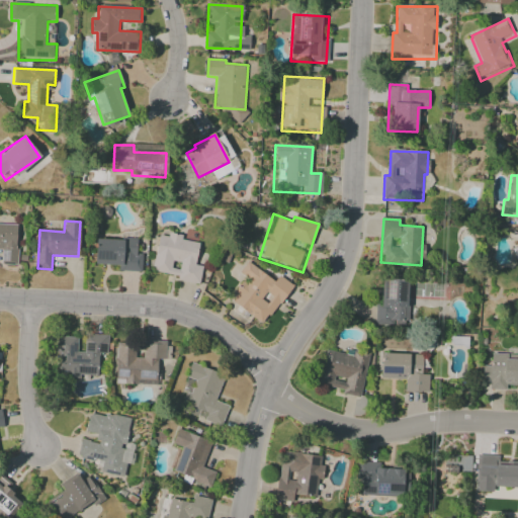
[(0,224),(18,225),(16,265),(0,264),(0,224)]
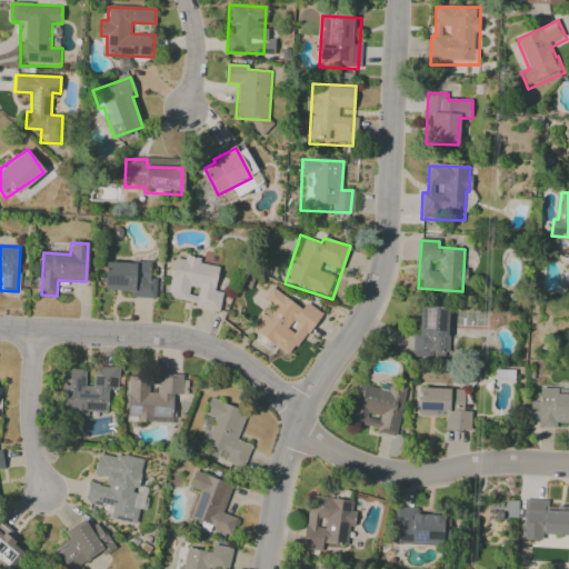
[(176,255),(219,265),(213,292),(222,293),(218,311),(166,300),(176,255)]
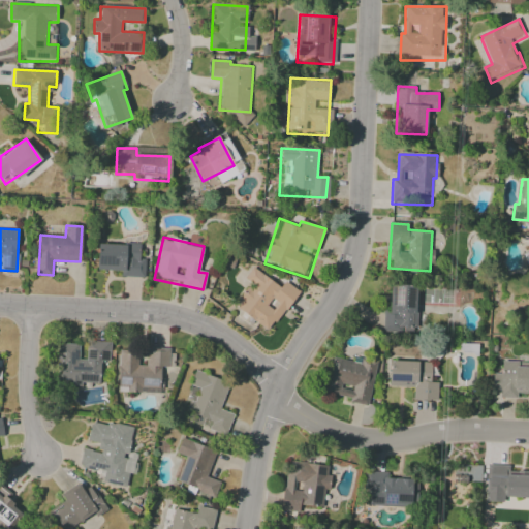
[(98,245),(146,246),(145,277),(122,277),(122,271),(97,271),(98,245)]
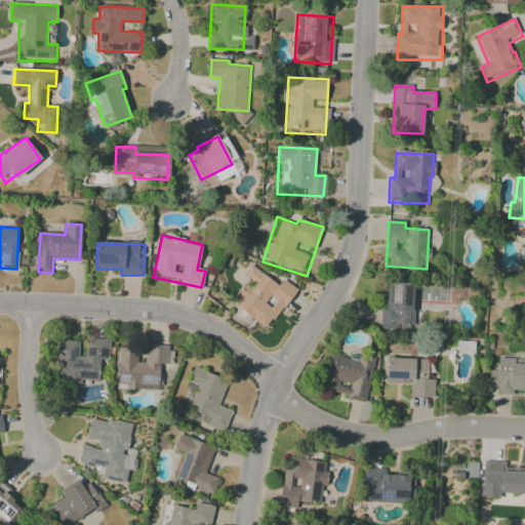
[(253,263),(280,283),(283,279),(296,290),(261,335),(227,308),(247,281),(242,277),(253,263)]
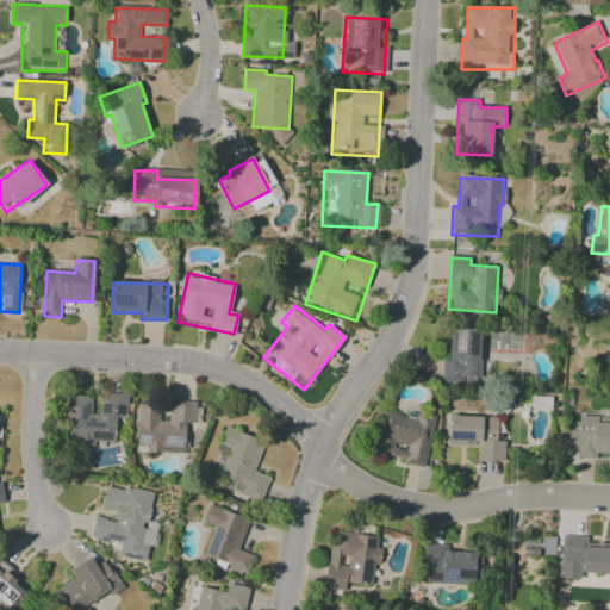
[(449,329),(480,331),(478,374),(443,372),(444,358),(448,358),(449,329)]
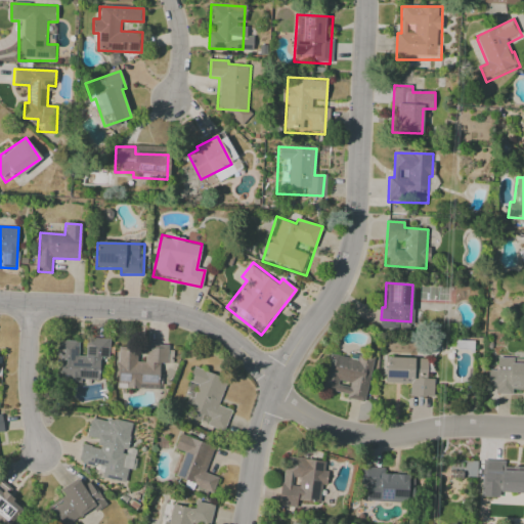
[(60,339),(78,340),(77,355),(86,355),(87,340),(112,341),(111,359),(102,359),(101,382),(58,380),(60,339)]
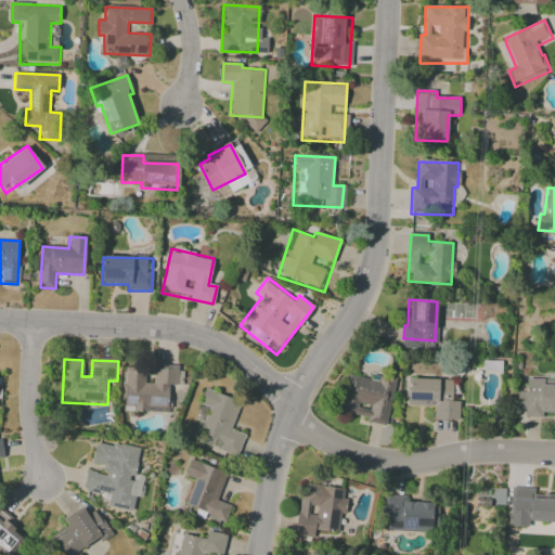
[(127,368),(177,368),(178,412),(127,412),(127,368)]
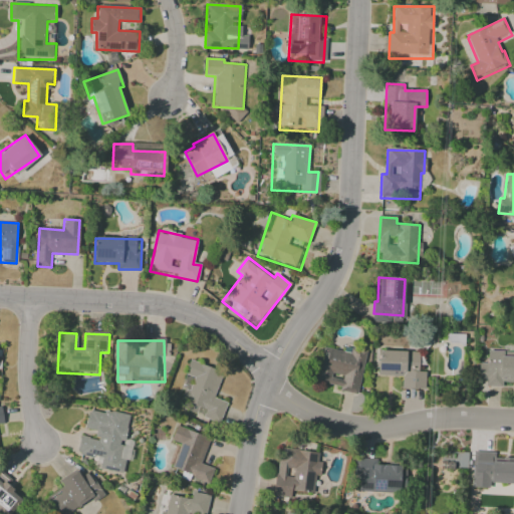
[(325,347),(349,353),(351,348),(365,351),(356,396),(342,393),(343,388),(318,381),(325,347)]
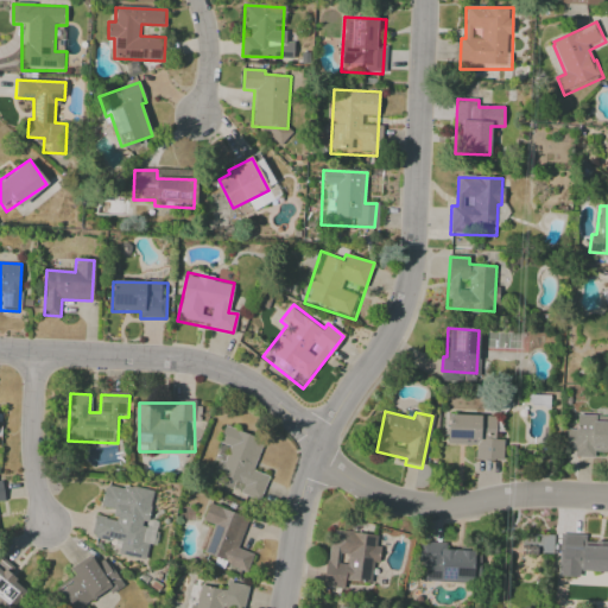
[(447,415),(495,417),(494,441),(502,441),(502,460),(476,458),(476,447),(445,444),(447,415)]
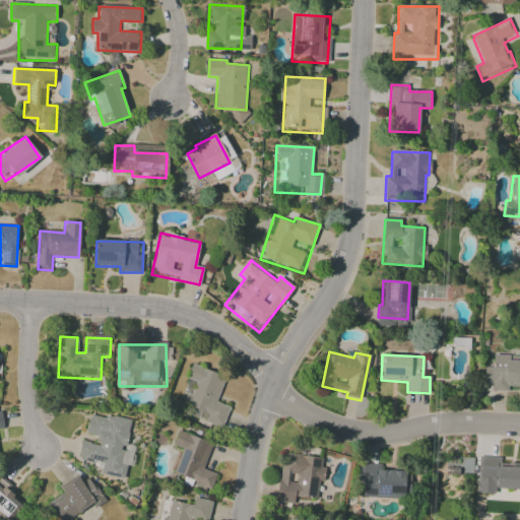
[(506,362),(519,362),(519,386),(505,386),(504,391),(493,391),(493,388),(485,388),(488,368),(494,369),(495,356),(506,358),(506,362)]
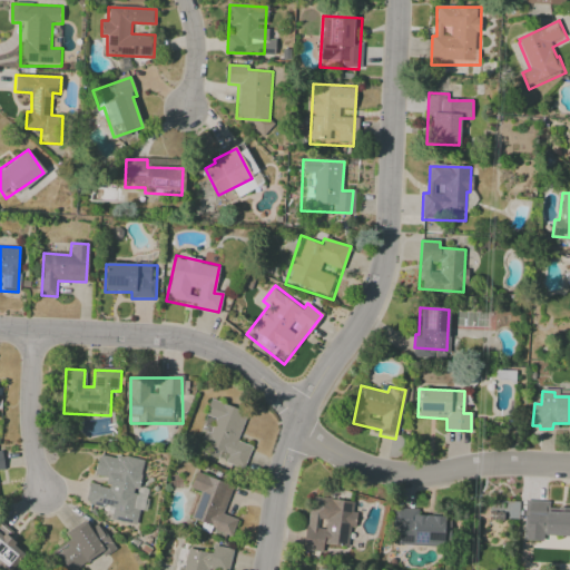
[(209,400),(248,415),(237,443),(252,449),(244,468),(190,446),(209,400)]
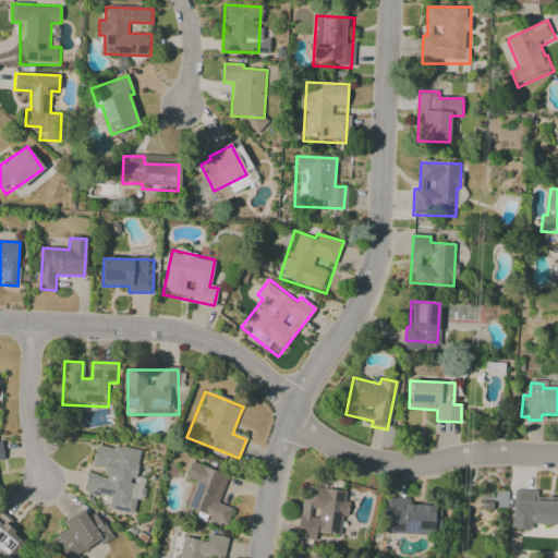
[(98,443),(153,456),(137,518),(106,510),(108,499),(86,494),(98,443)]
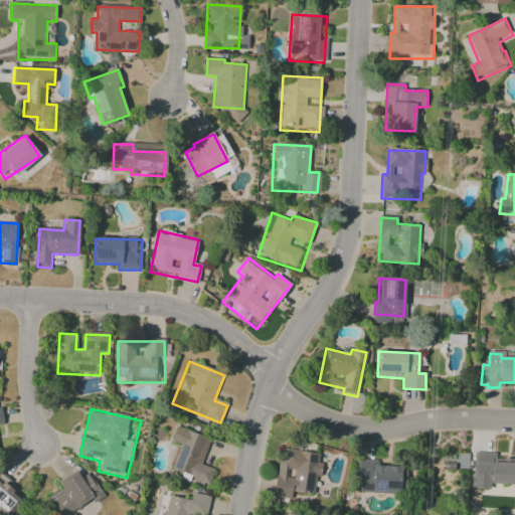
[(178,427),(211,441),(202,463),(215,468),(209,486),(177,473),(188,444),(174,438),(178,427)]
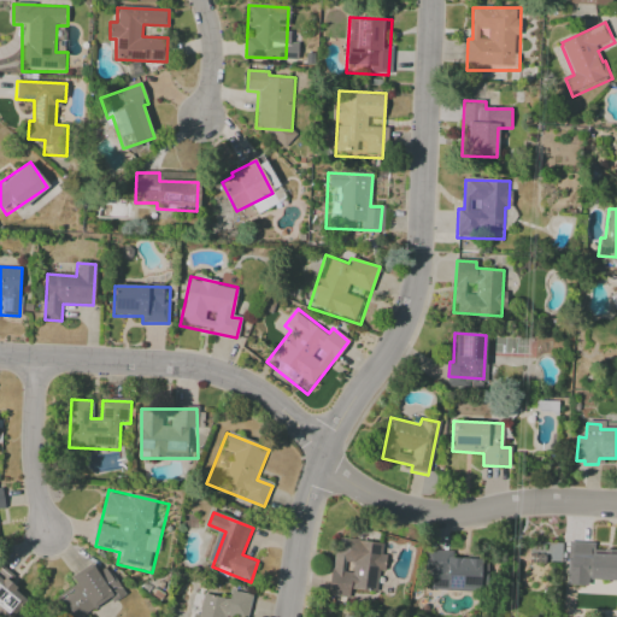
[(334,539),(382,545),(381,554),(387,554),(385,573),(380,571),(376,603),(327,597),(334,539)]
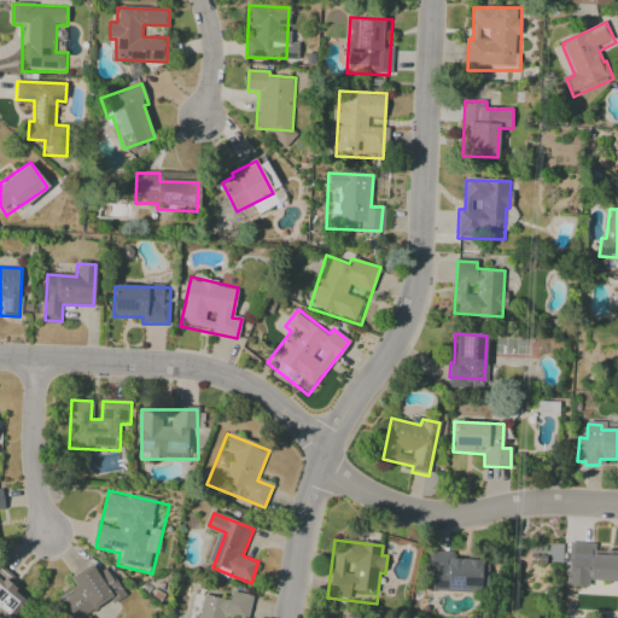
[(431,552),(449,553),(448,558),(484,559),(483,593),(430,592),(431,552)]
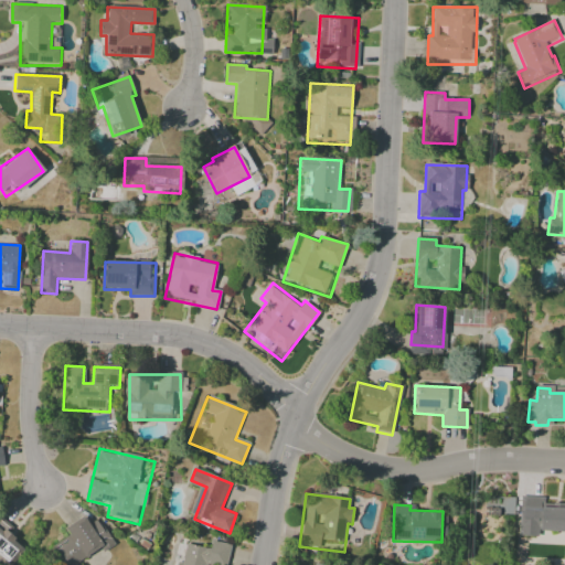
[(518,508),(540,509),(540,504),(564,505),(564,531),(540,531),(540,540),(516,539),(518,508)]
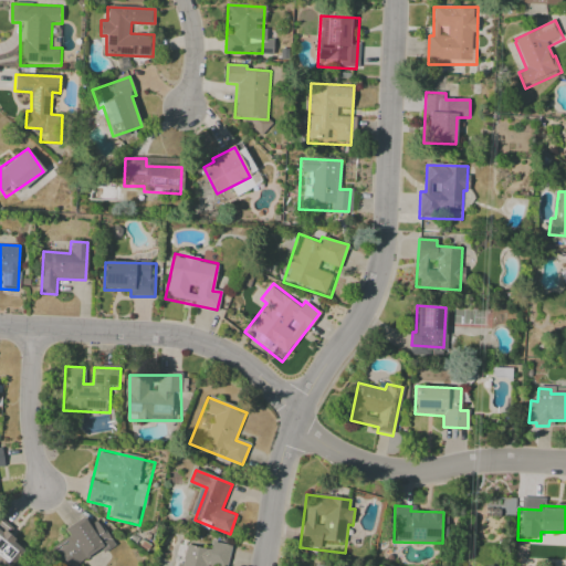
[(66,528),(83,519),(88,528),(101,522),(107,531),(114,543),(72,565),(64,565),(53,546),(71,536),(66,528)]
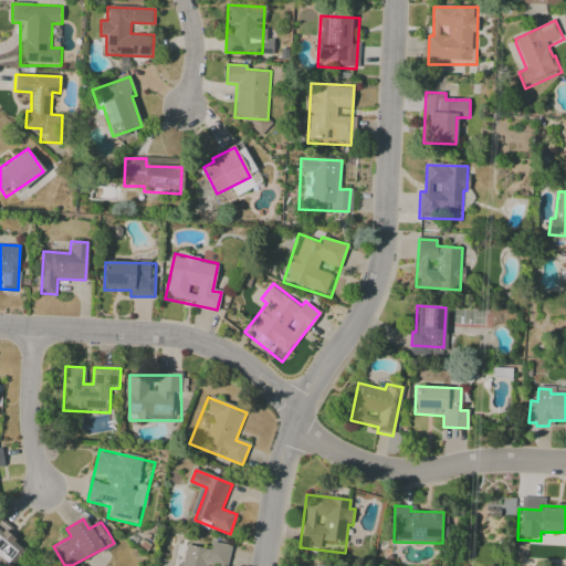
[(0,524),(29,546),(12,565),(10,565),(0,557),(0,524)]
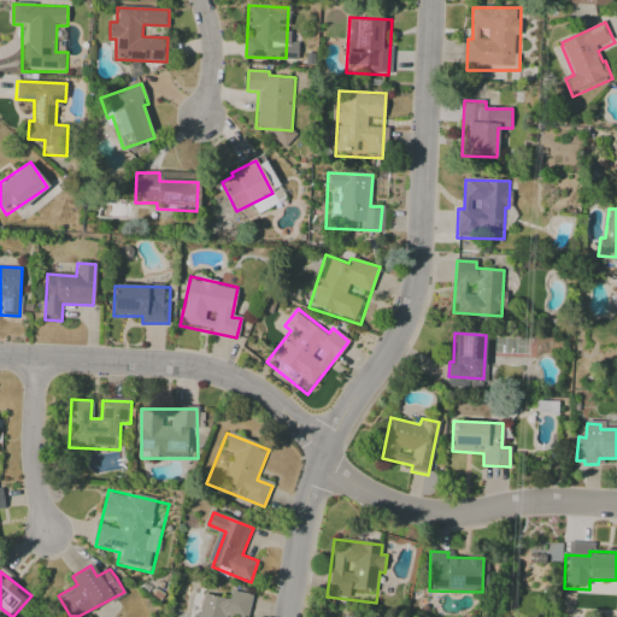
[(198,616),(203,593),(228,598),(229,592),(260,597),(256,616),(198,616)]
